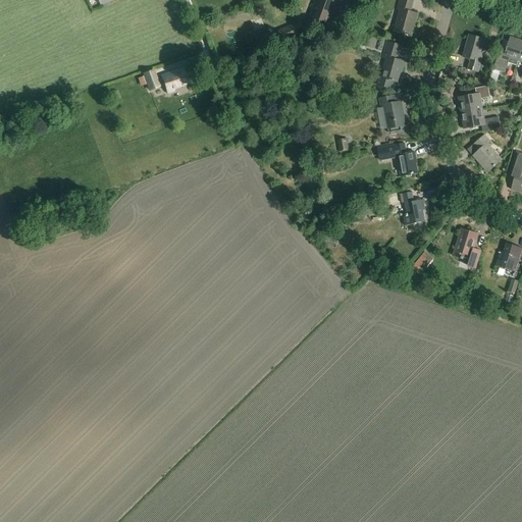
[(331,19),(337,0),(315,0),(314,5),(314,6),(310,17),(319,21),(321,16),(331,19)]
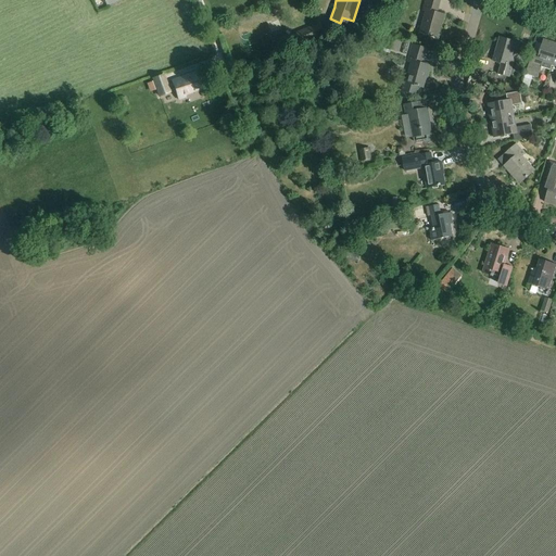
[(441,23),(443,14),(436,12),(438,0),(425,0),(421,12),(425,12),(419,34),(434,38),(439,23),(441,23)]
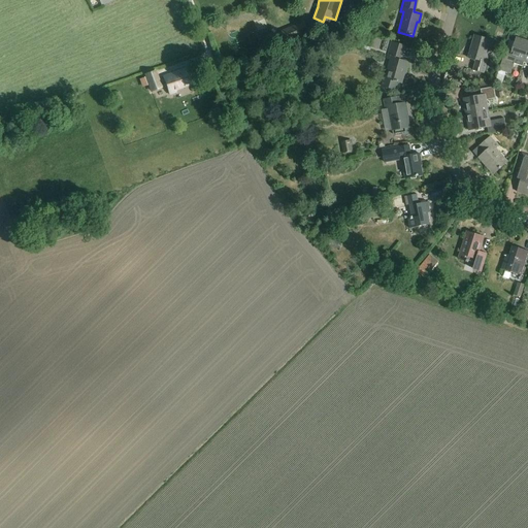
[(309,35),(305,27),(303,22),(281,32),(286,45),(309,35)]
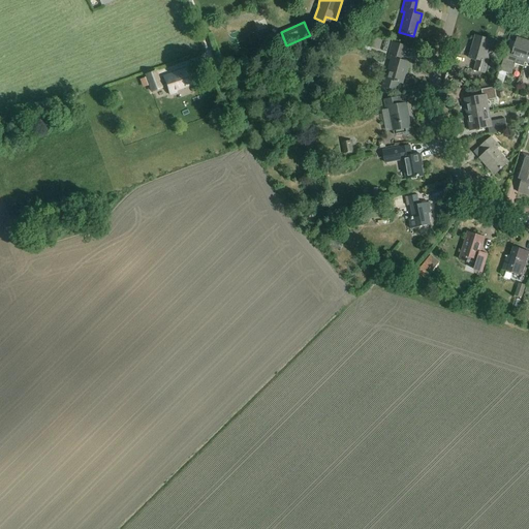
[(487,54),(491,40),(474,35),(467,58),(476,60),(473,70),(484,74),(490,55),(487,54)]
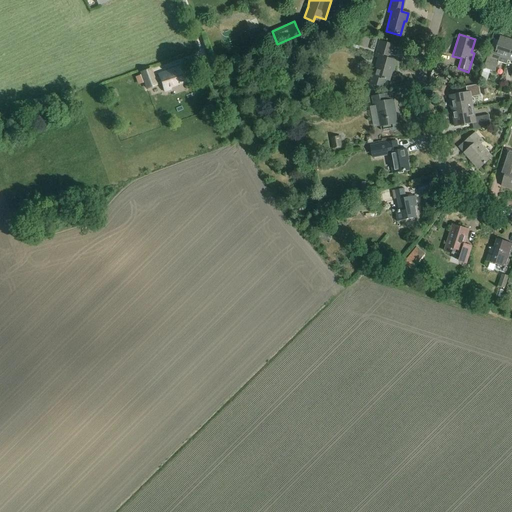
[(508,61),(511,46),(511,40),(499,37),(495,52),(490,50),(484,69),(495,72),(497,63),(506,66),(508,61)]
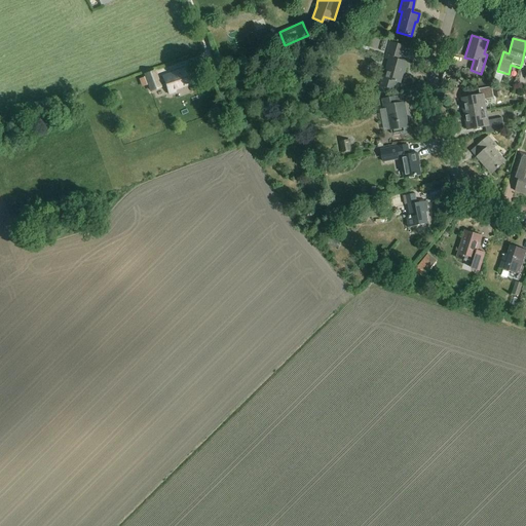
[(391,90),(393,82),(399,84),(403,70),(404,70),(406,63),(398,61),(402,46),(389,43),(384,59),(388,60),(382,79),(381,78),(378,86),(391,90)]
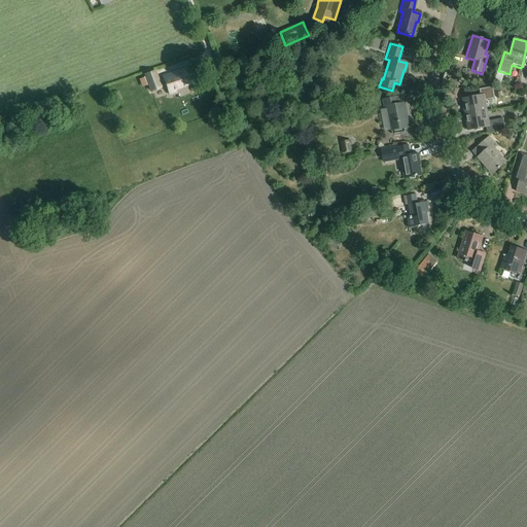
[(164,78),(164,79),(159,81),(155,73),(146,76),(151,92),(162,89),(162,88),(166,85),(169,95),(175,93),(175,91),(192,84),(187,69),(164,78)]
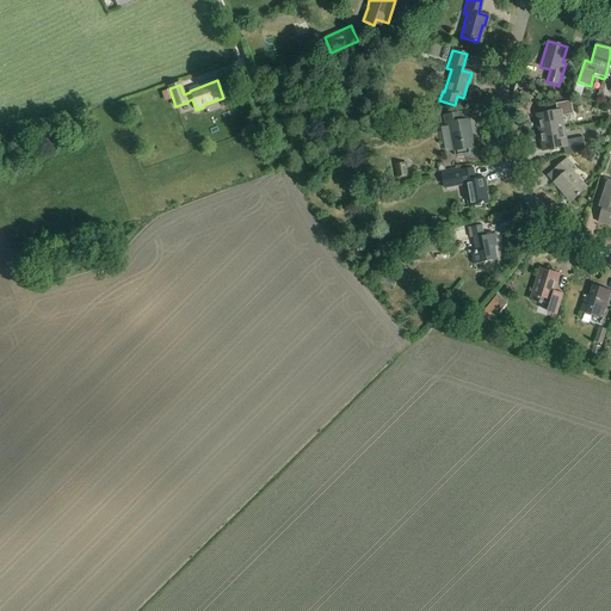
[(537,115),(541,131),(565,128),(562,117),(575,115),(572,100),(556,104),(557,110),(537,115)]
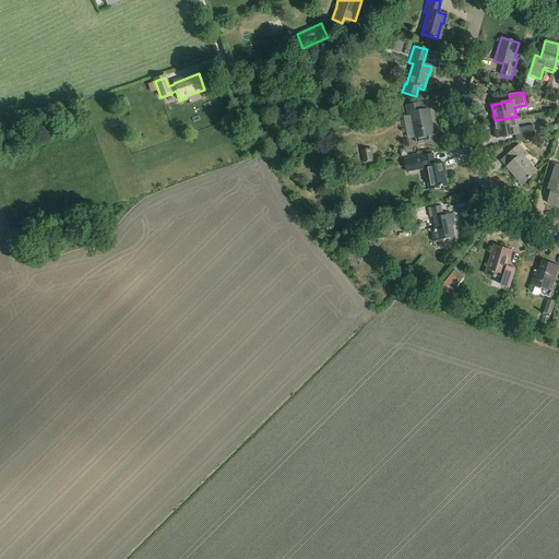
[(117,97),(118,99),(121,109),(130,106),(125,94),(117,97)]
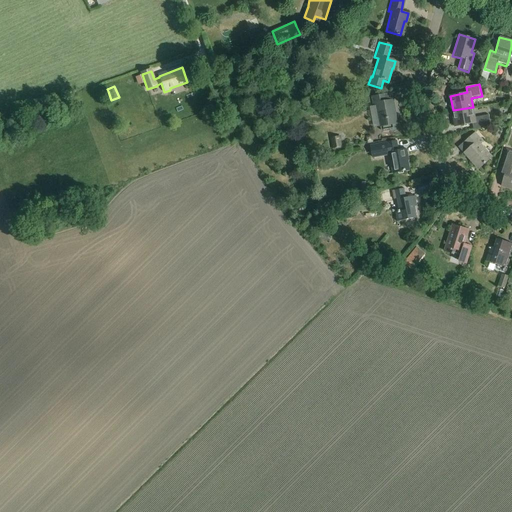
[(397,126),(396,124),(394,108),(395,108),(393,99),(385,101),(383,94),(372,97),(374,106),(375,106),(379,127),(381,127),(382,132),(390,131),(394,133),(397,126)]
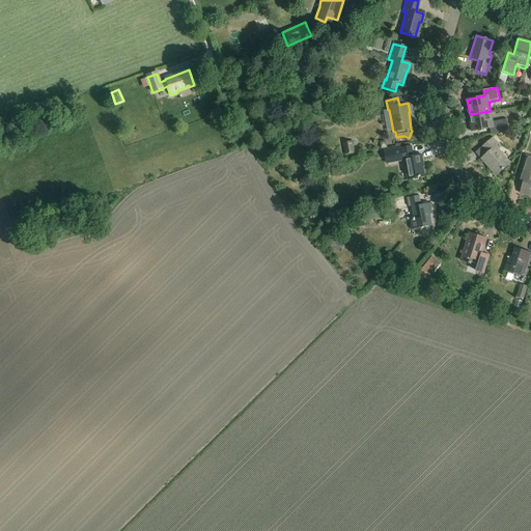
[(506,132),(505,129),(508,129),(507,119),(493,122),(491,111),(470,114),(473,131),(491,128),(493,135),(506,132)]
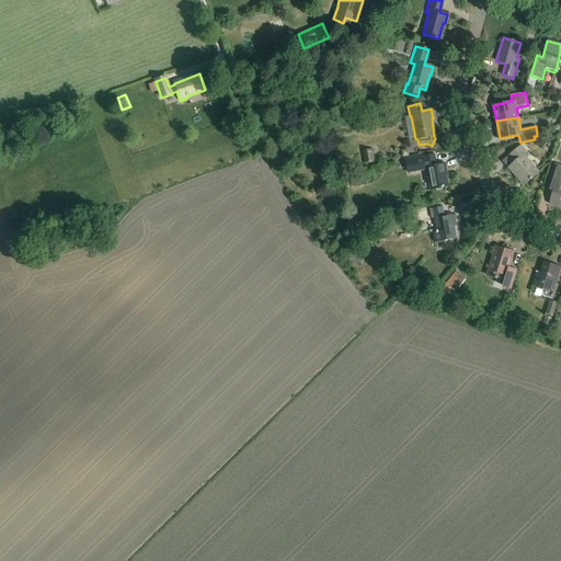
[(524,184),(539,172),(526,157),(528,155),(521,145),(510,153),(515,161),(508,167),(524,184)]
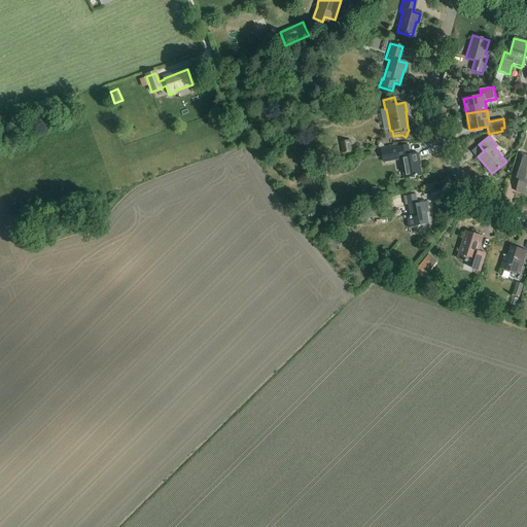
[(340,142),(342,153),(353,152),(351,141),(340,142)]
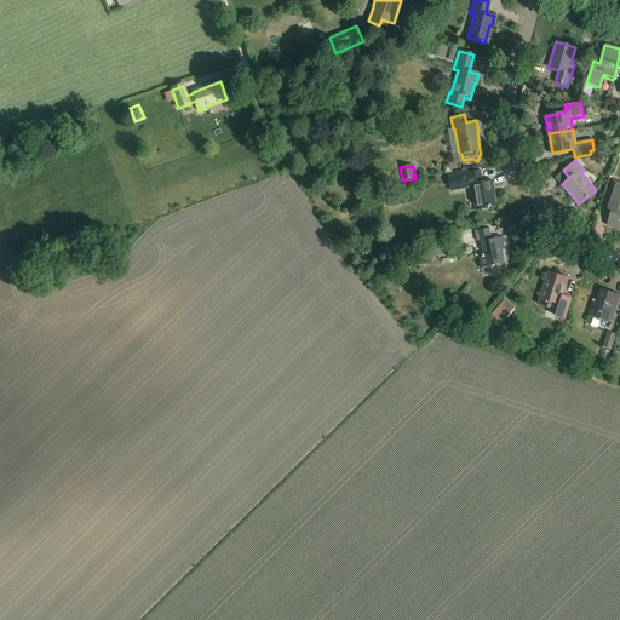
[(492,179),(482,181),(480,171),(464,173),(449,176),(452,191),(464,189),(471,188),(475,208),(494,206),(492,189),(493,189),(492,179)]
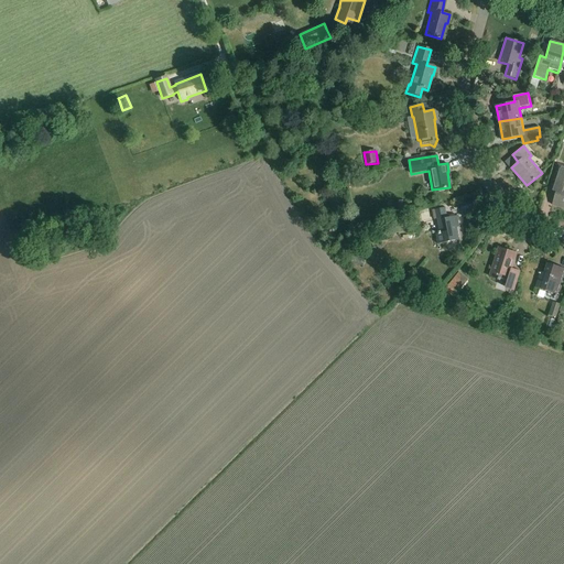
[(563,165),(559,164),(552,186),(559,188),(553,205),(563,207),(563,165)]
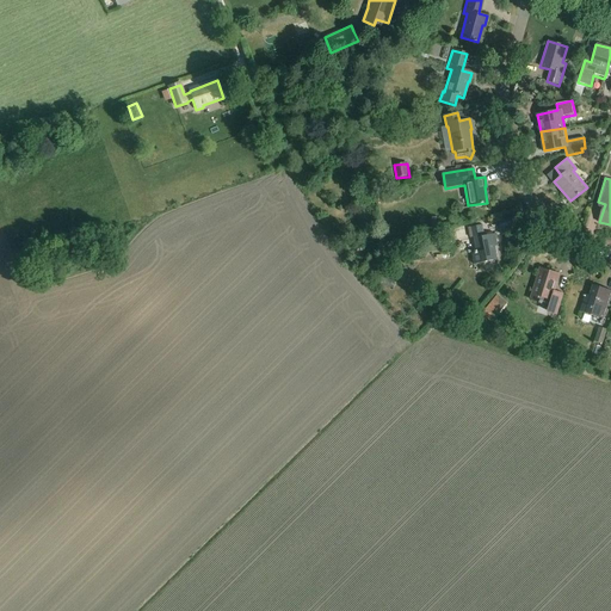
[(495,245),(498,245),(495,233),(485,234),(482,224),(468,227),(469,238),(473,238),(475,250),(474,250),(474,252),(473,252),(474,263),(498,259),(495,245)]
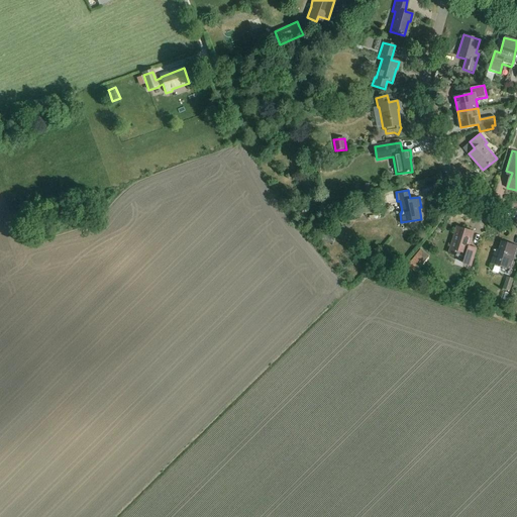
[(470,267),(472,261),(476,248),(470,246),(474,232),(456,227),(448,253),(458,256),(458,255),(464,256),(463,257),(464,257),(462,265),(470,267)]
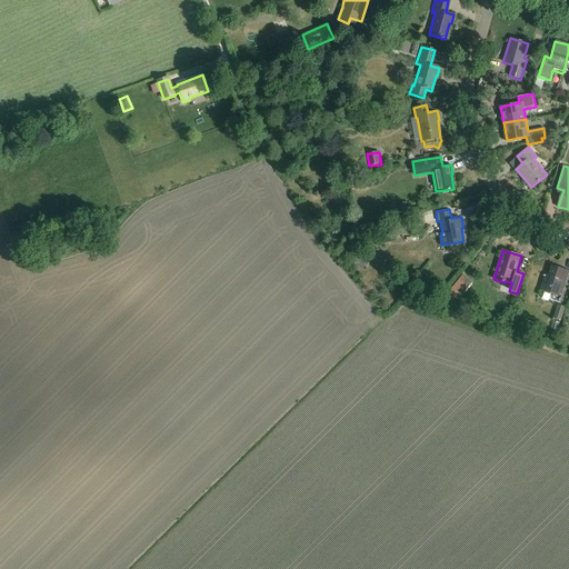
[(562,296),(568,271),(568,270),(551,266),(549,275),(546,273),(541,289),(562,296)]
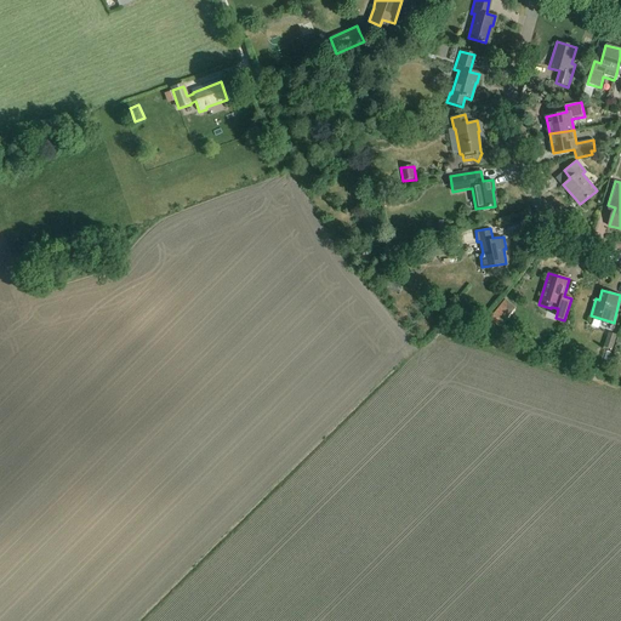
[(506,303),(490,322),(501,330),(516,312),(506,303)]
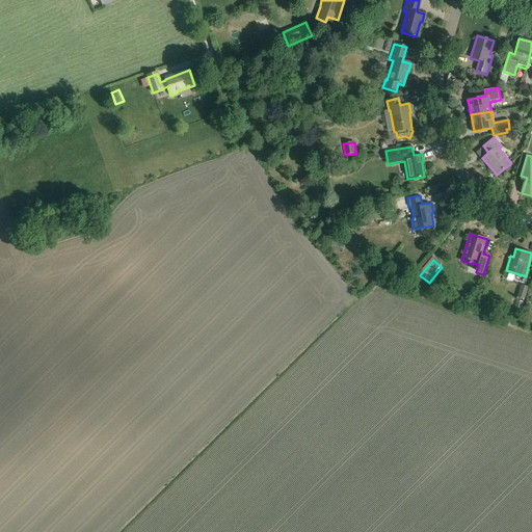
[(530,288),(522,285),(517,297),(526,300),(530,288)]
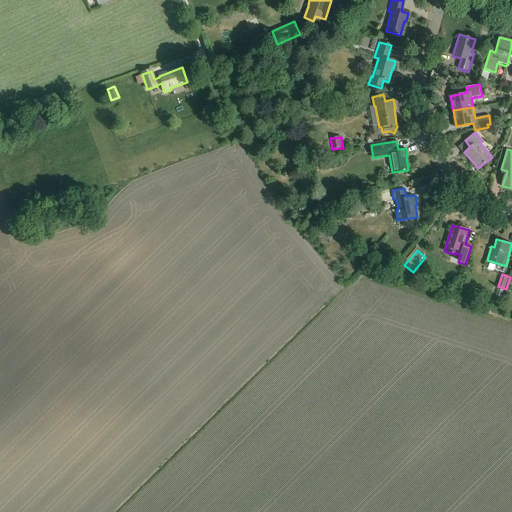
All buildings are outlined.
